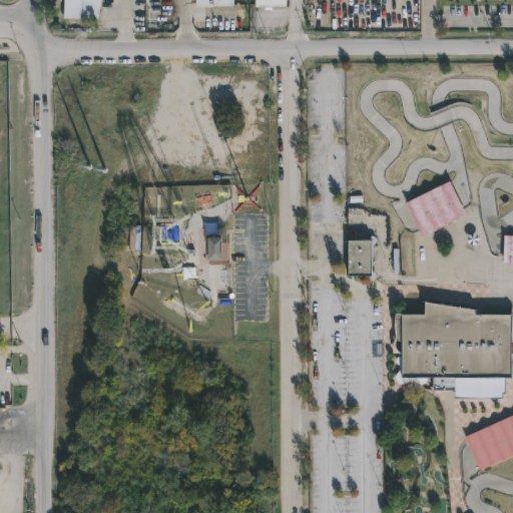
[(101,0),(101,2),(95,19),(63,18),(63,0),(101,0)]
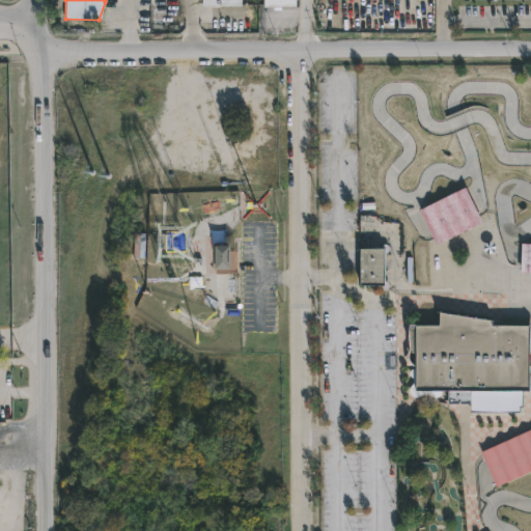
[(281,6),(281,9),(274,9),(274,7),(264,7),(264,0),(297,0),(297,6),(281,6)]
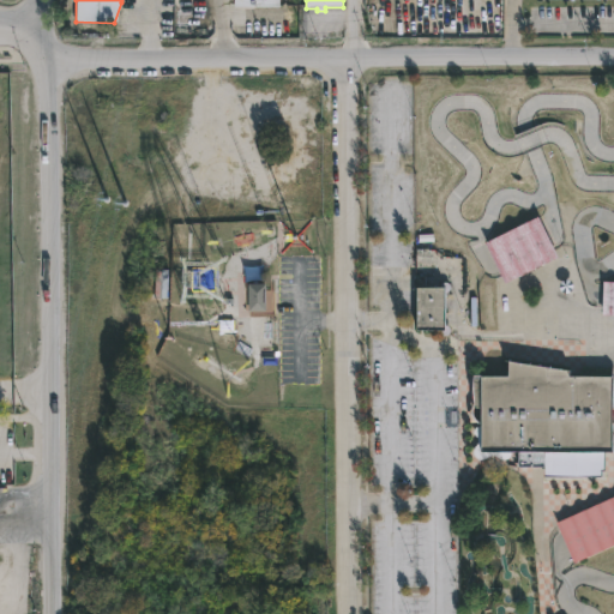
[(286,37),(235,40),(235,23),(284,22),(286,37)]
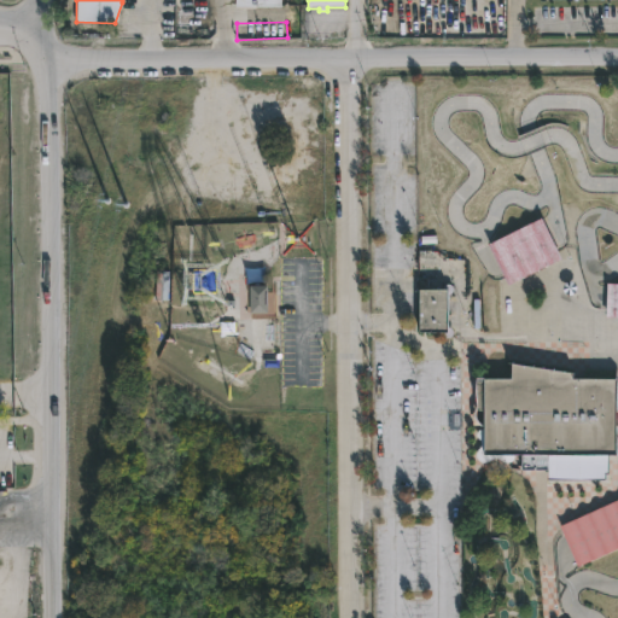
[(540,220),(560,261),(511,285),(491,244),(540,220)]
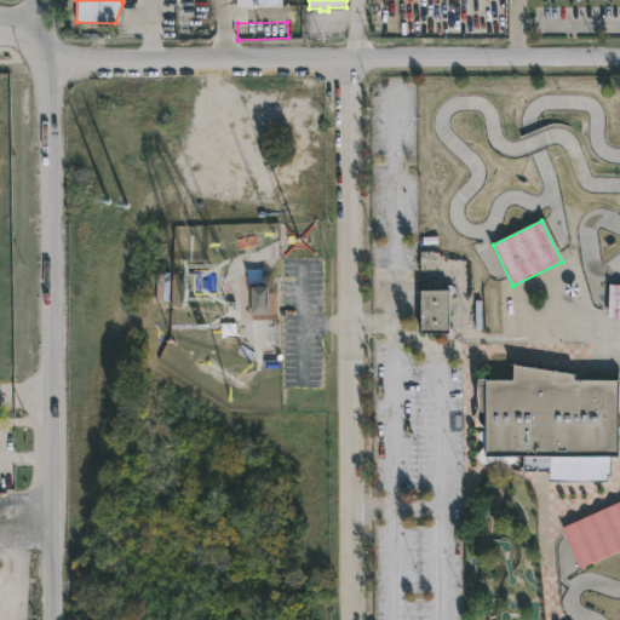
[(619,317),(609,317),(612,283),(619,283),(619,317)]
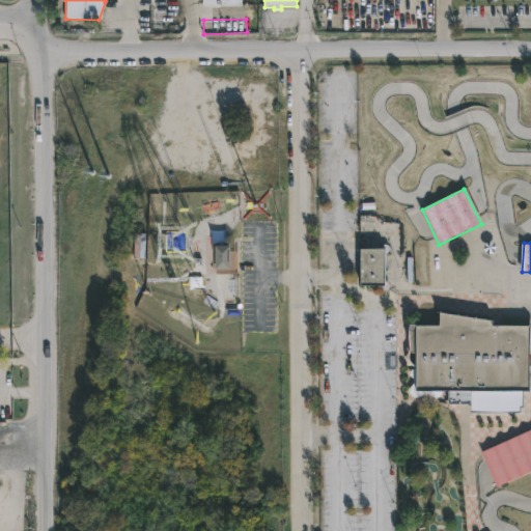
[(230,269),(216,269),(216,246),(231,246),(230,269)]
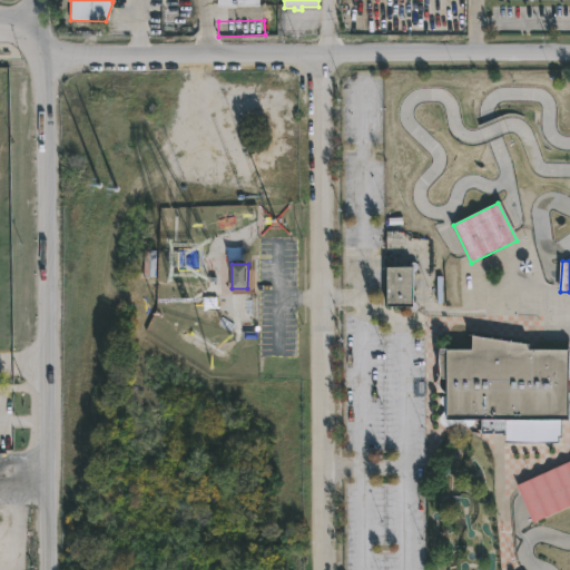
[(410,307),(387,307),(386,267),(413,267),(414,307),(410,307)]
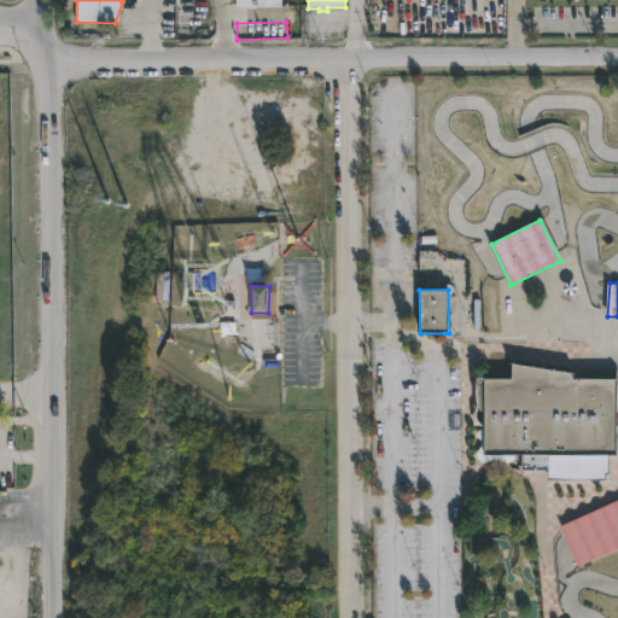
[(573,373),(573,379),(617,379),(617,456),(610,456),(610,483),(546,483),(546,471),(523,471),(523,456),(516,456),(513,461),(508,464),(496,460),(484,464),(478,460),(477,454),(481,444),(477,435),(479,431),(484,429),(478,425),(474,419),(477,409),(477,378),(513,379),(513,363),(573,373)]
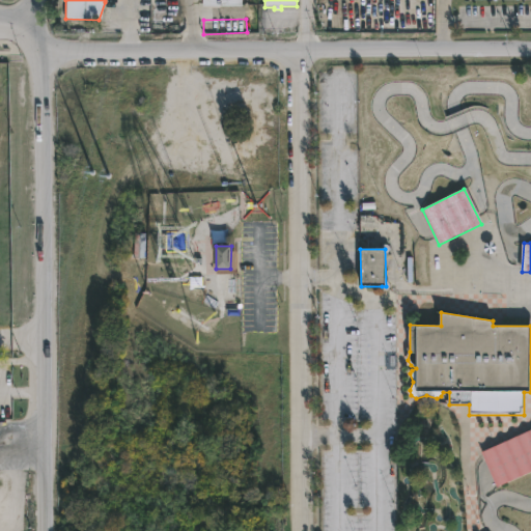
[(530,471),(497,487),(481,452),(530,429),(530,471)]
